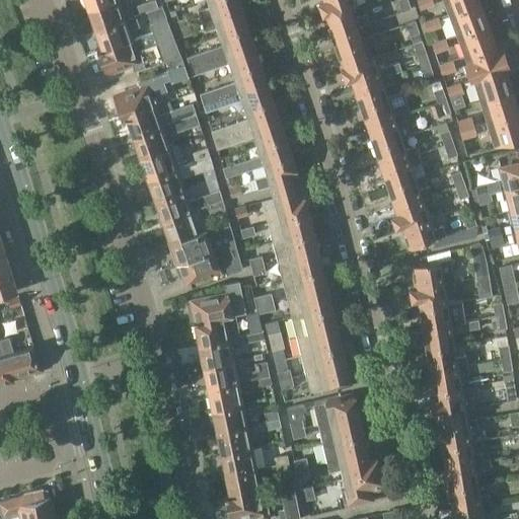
[(84,0),(87,8),(112,0),(84,0)]
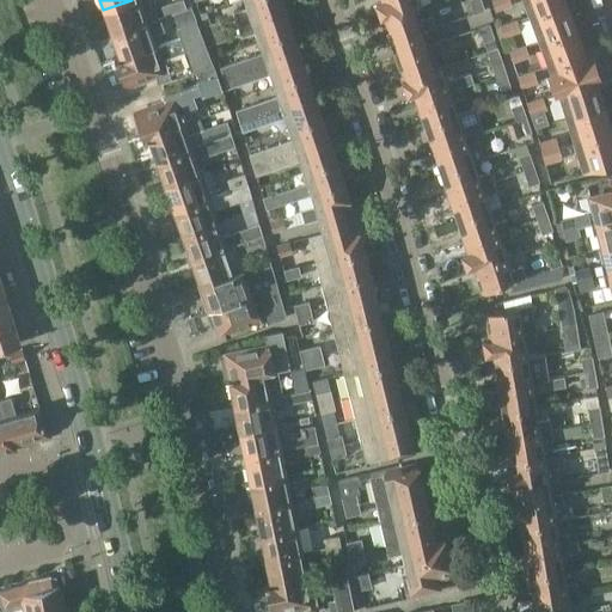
[(144,11),(140,0),(132,0),(103,10),(112,36),(157,19),(153,7),(144,11)]
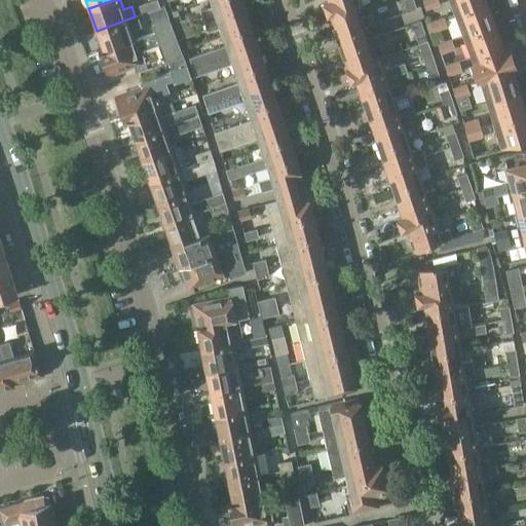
[(140,14),(147,12),(160,7),(157,0),(150,0),(137,5),(140,14)]
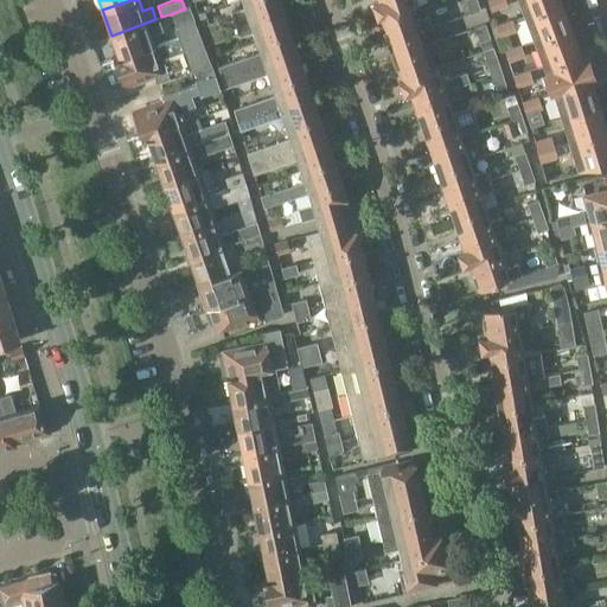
[(281,7),(279,0),(243,0),(247,5),(232,11),(237,24),(281,7)]
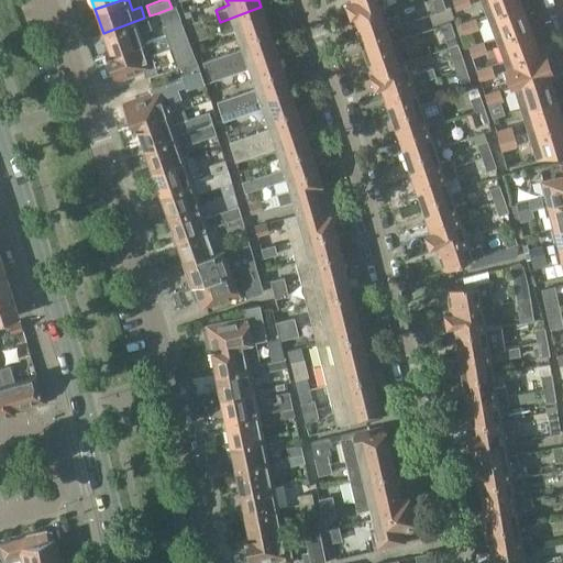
[(351,18),(353,17),(383,7),(387,6),(384,0),(351,0),(352,1),(345,3),(351,18)]
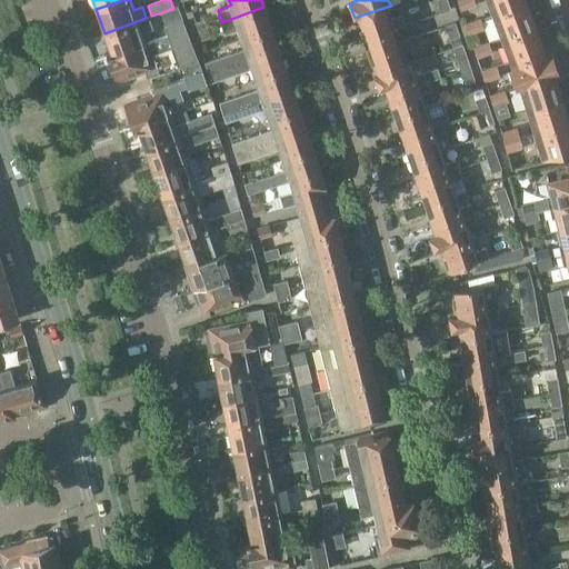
[(445,0),(433,0),(439,13),(449,10),(445,0)]
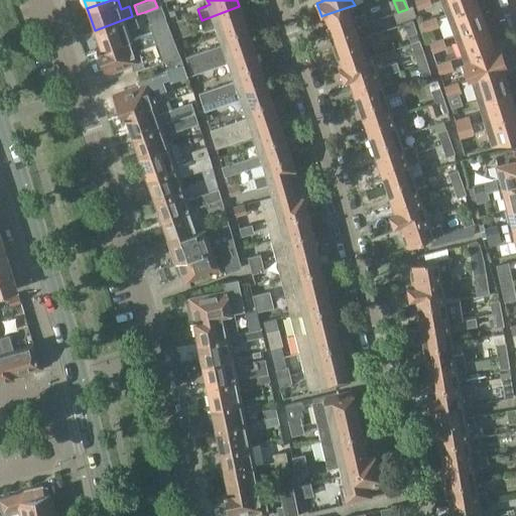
[(430,7),(430,5),(427,0),(418,0),(413,2),(417,12),(430,7)]
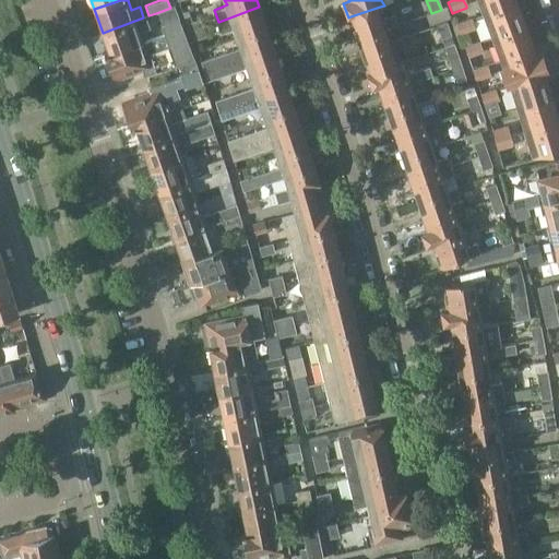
[(478,0),(484,15),(516,2),(514,0),(478,0)]
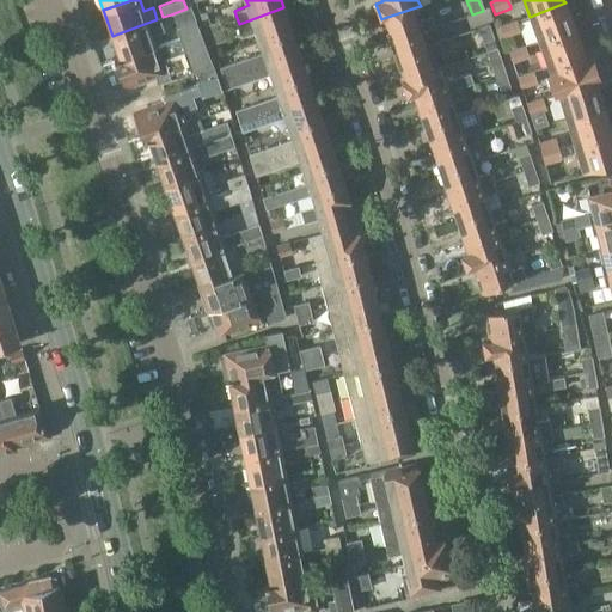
[(530,17),(539,42),(575,28),(565,2),(530,17)]
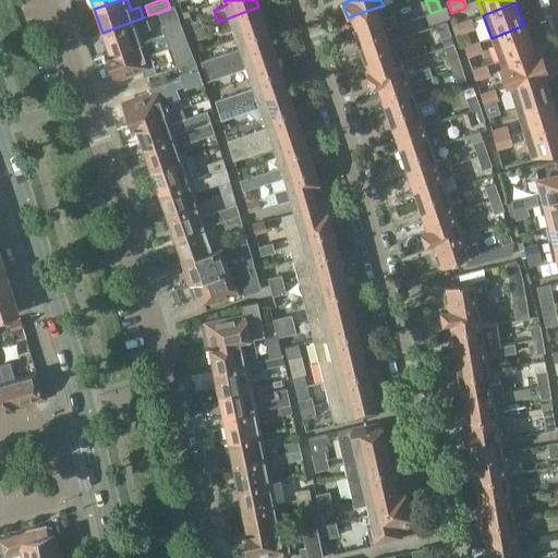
[(157,25),(160,35),(166,34),(164,26),(180,21),(174,7),(170,8),(156,13),(160,24),(157,25)]
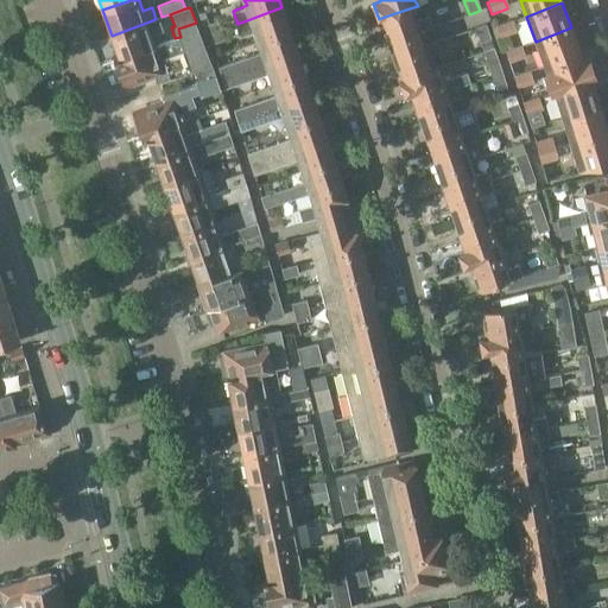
[(255,29),(259,38),(289,29),(282,7),(238,24),(242,35),(255,29)]
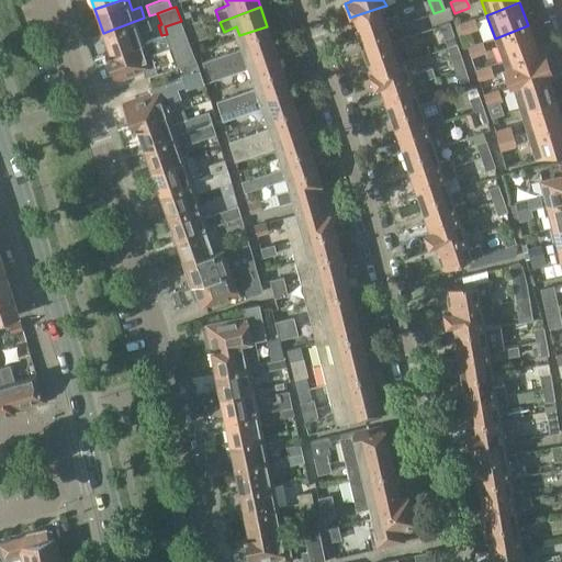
[(386,19),(382,7),(352,17),(360,38),(390,29),(398,25),(395,15),(386,19)]
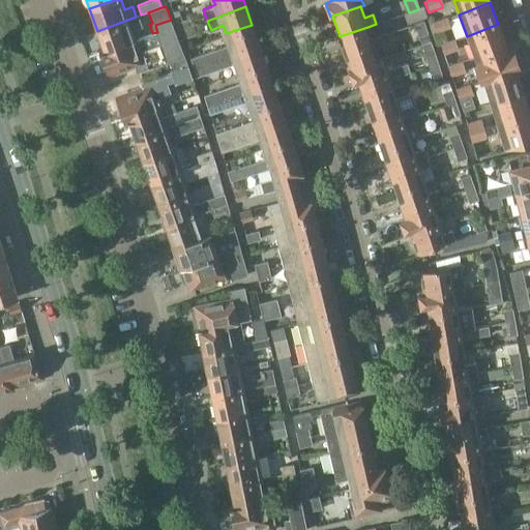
[(98,50),(100,55),(136,42),(131,30),(143,26),(139,16),(136,17),(97,31),(104,49),(98,50)]
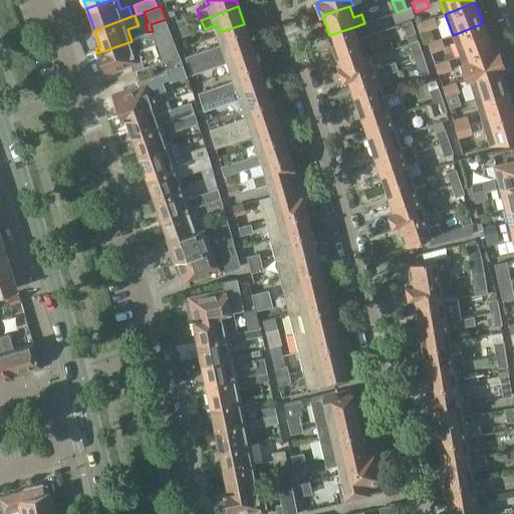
[(422,44),(425,43),(428,42),(425,30),(436,25),(432,16),(418,21),(419,22),(415,23),(422,44)]
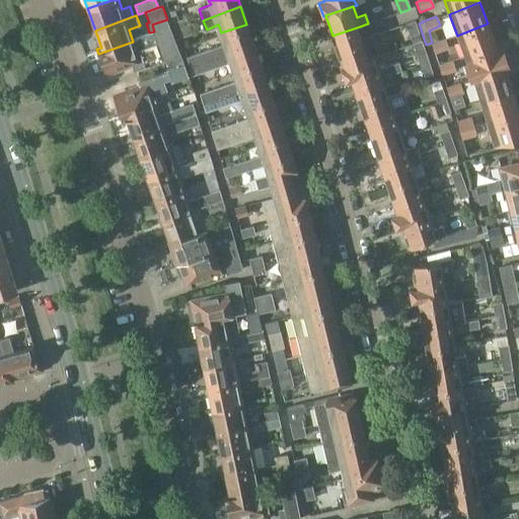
[(186,17),(173,21),(176,29),(189,24),(186,17)]
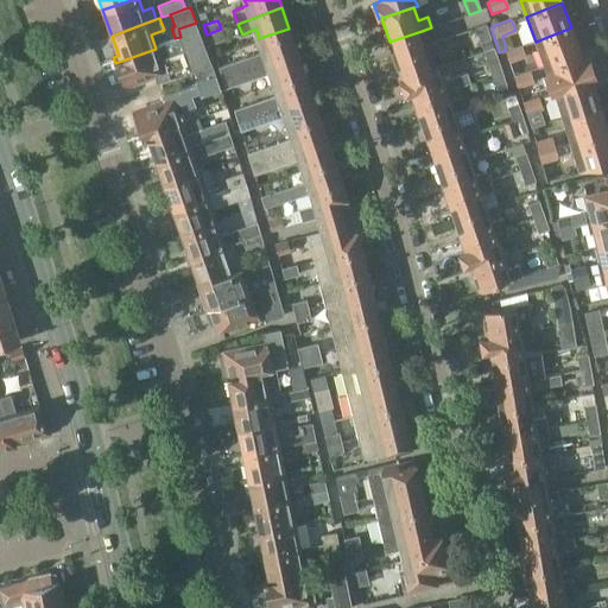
[(175,38),(179,50),(183,49),(191,70),(185,73),(188,77),(214,68),(213,64),(196,23),(178,29),(181,37),(175,38)]
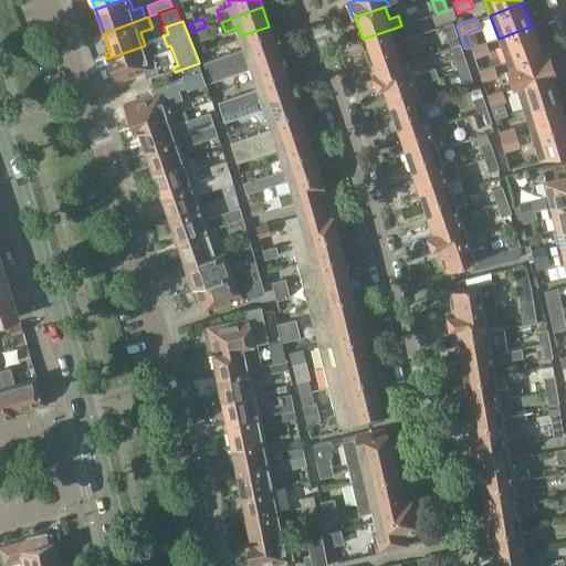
[(446,40),(456,37),(451,22),(441,25),(446,40)]
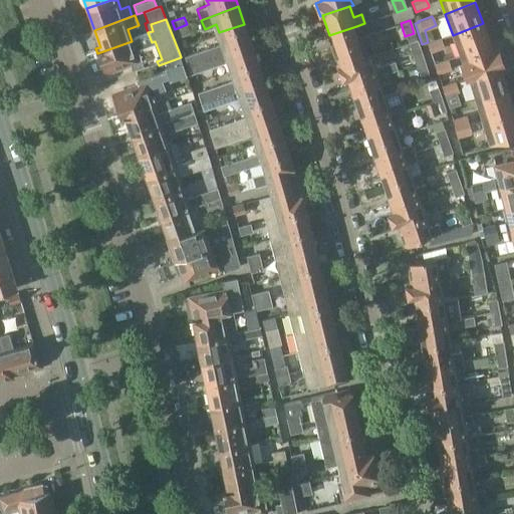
[(453,35),(461,56),(491,45),(483,23),(453,35)]
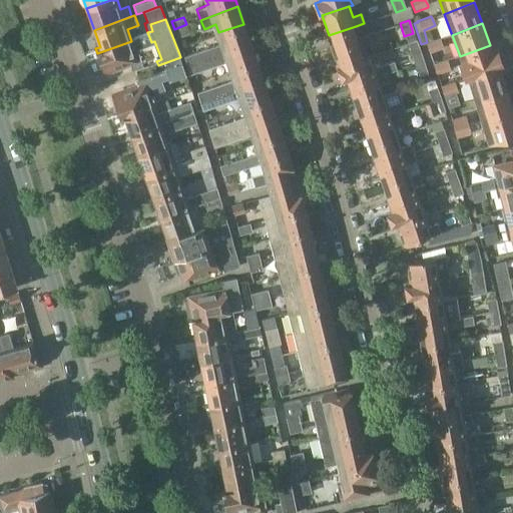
[(189,32),(186,24),(174,29),(177,37),(189,32)]
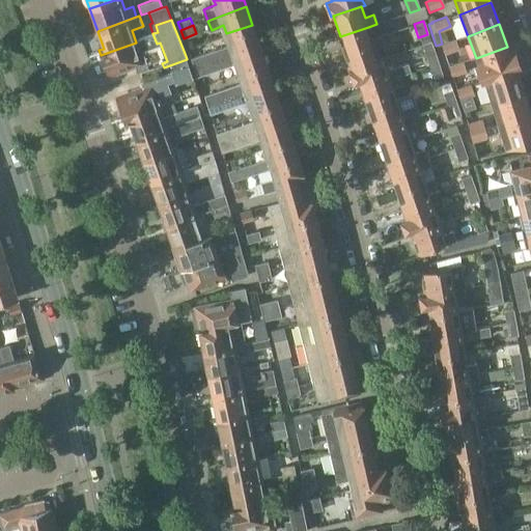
[(258,44),(252,25),(226,33),(229,42),(191,55),(194,66),(258,44)]
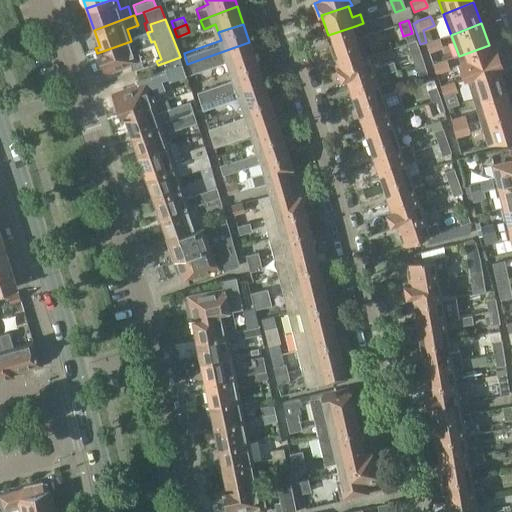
[(328,35),(339,66),(365,57),(362,46),(370,44),(367,35),(359,38),(355,26),(328,35)]
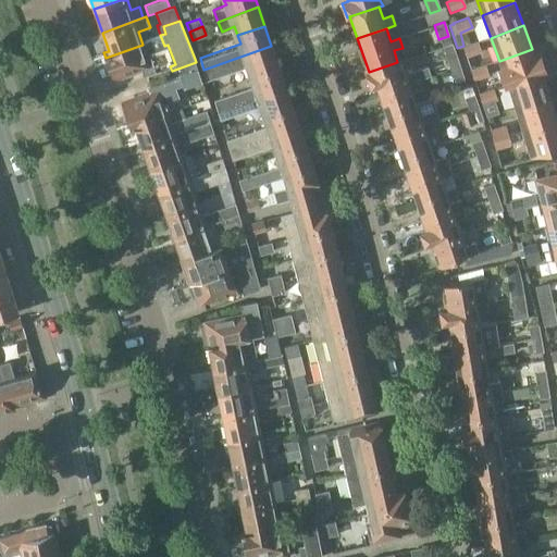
[(477,42),(461,48),(466,59),(481,53),(477,42)]
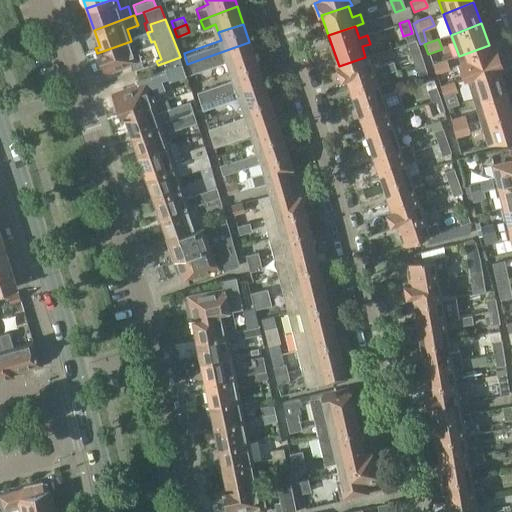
[(405,43),(412,63),(421,60),(414,40),(405,43)]
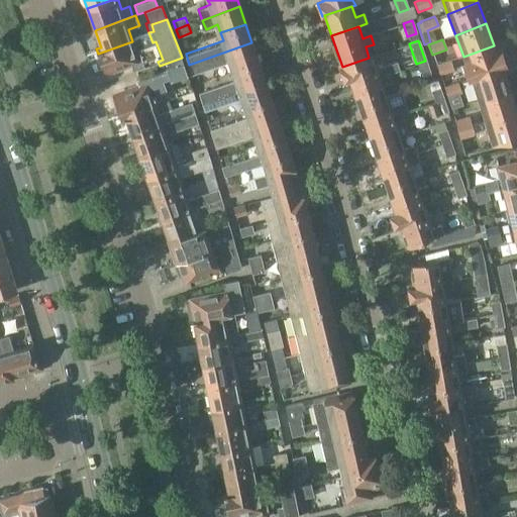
[(132,41),(98,54),(105,74),(131,65),(133,70),(158,62),(163,60),(156,41),(152,42),(135,49),(132,41)]
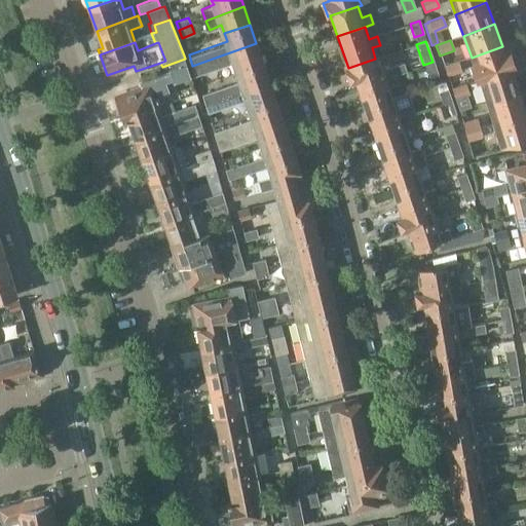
[(235,73),(264,65),(256,43),(192,66),(195,74),(231,62),(235,73)]
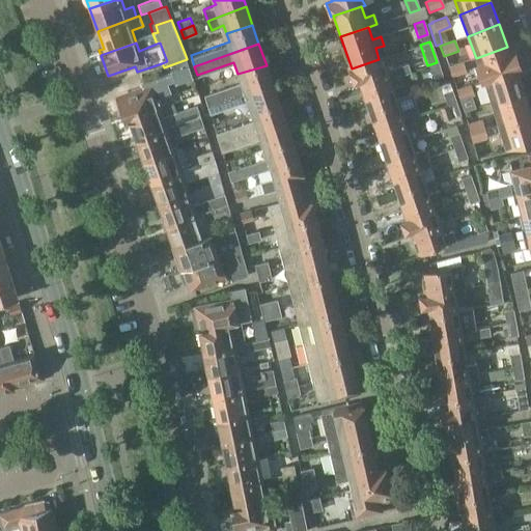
[(480,83),(484,82),(516,72),(515,68),(520,66),(513,51),(509,52),(507,47),(476,58),(478,62),(473,63),(480,83)]
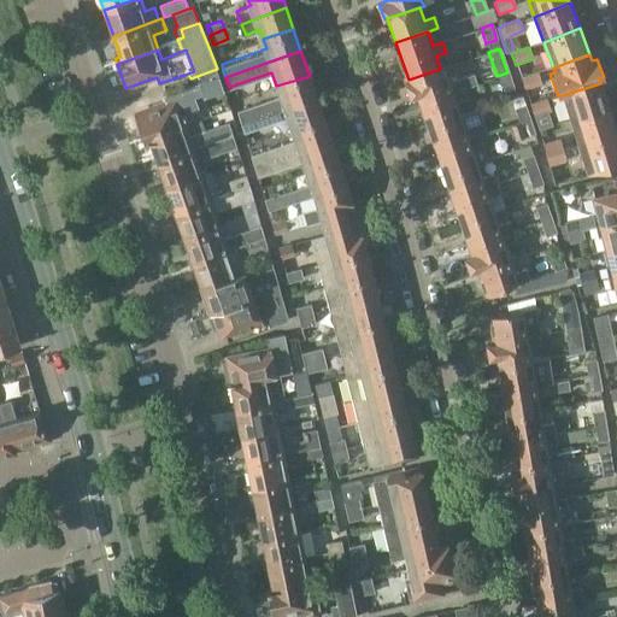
[(441,70),(440,69),(409,80),(405,81),(411,97),(417,94),(421,104),(463,89),(462,88),(476,83),(472,74),(456,78),(454,75),(448,78),(445,68),(441,70)]
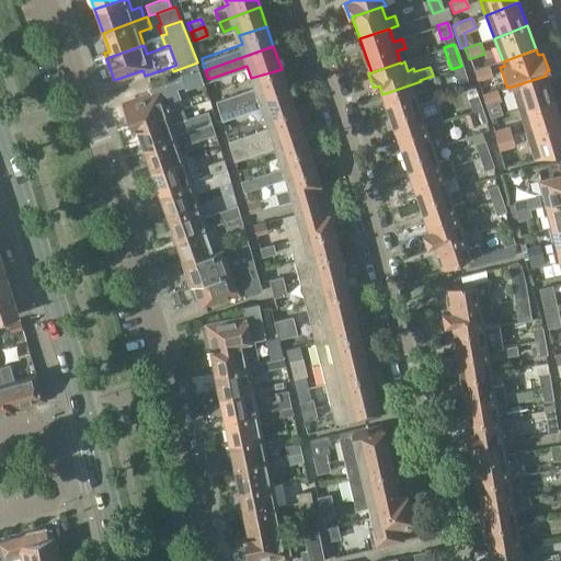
[(130,127),(168,113),(176,110),(174,104),(184,101),(180,89),(204,82),(197,63),(173,71),(174,77),(148,86),(150,92),(122,102),(130,127)]
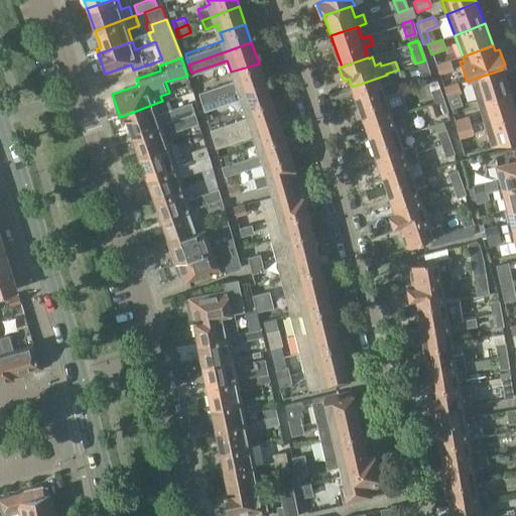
[(453,70),(448,59),(434,65),(438,75),(453,70)]
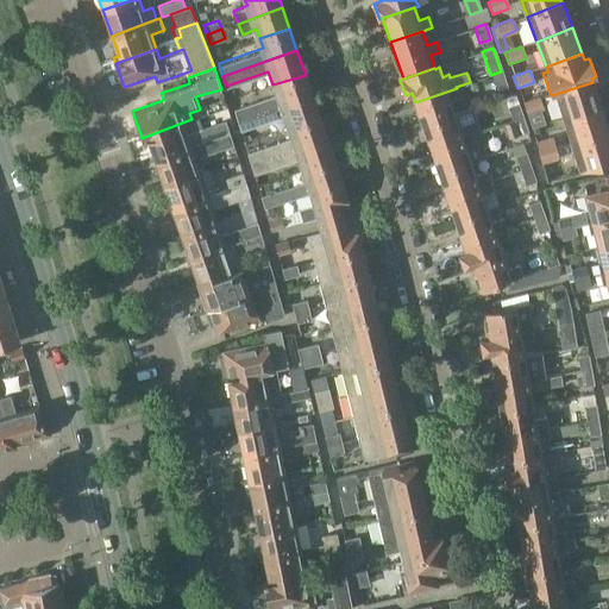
[(501,71),(490,75),(495,90),(506,87),(501,71)]
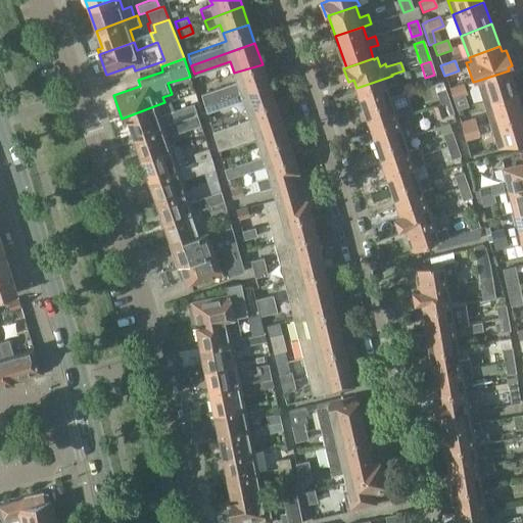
[(269,83),(263,64),(234,73),(236,82),(200,93),(203,102),(269,83)]
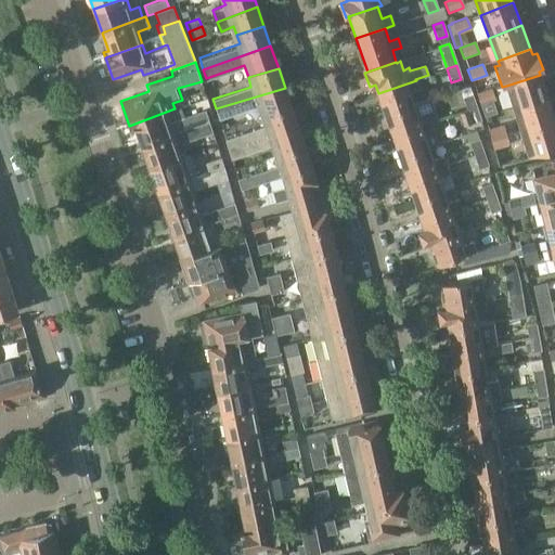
[(546,97),(540,75),(506,86),(514,106),(546,97)]
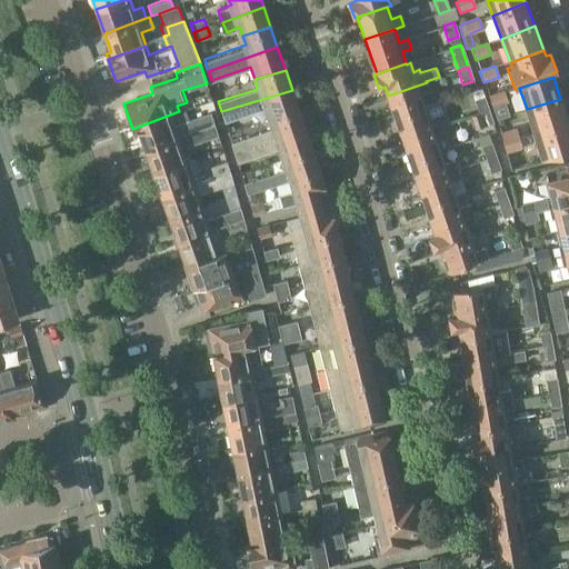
[(388,96),(396,117),(426,106),(421,93),(429,90),(427,82),(388,96)]
